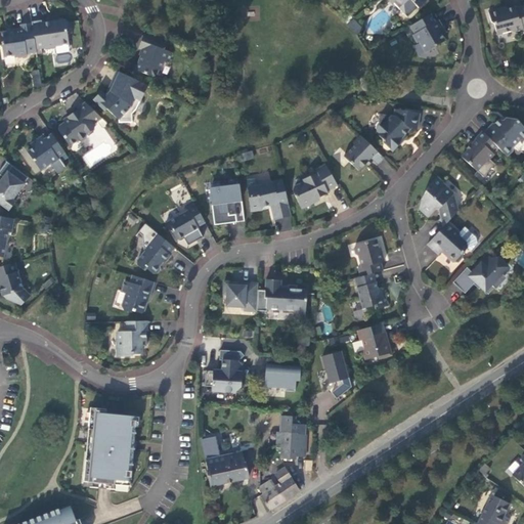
[(427,0),(391,0),(394,3),(397,0),(402,4),(399,7),(407,17),(419,7),(419,8),(427,0)]
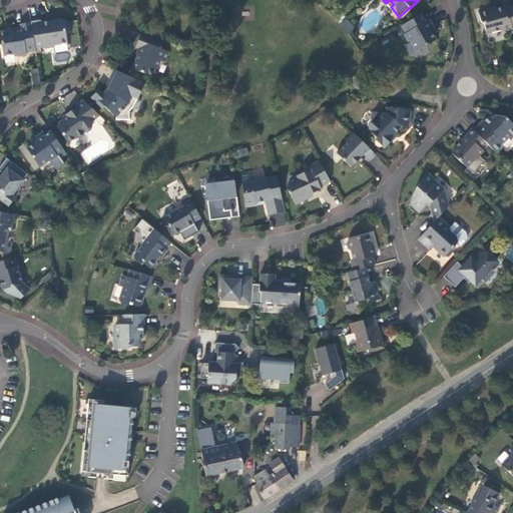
[(512,29),(512,28),(512,5),(505,8),(504,6),(490,11),(489,8),(478,11),(481,22),(484,23),(487,34),(501,30),(504,32),(512,29)]
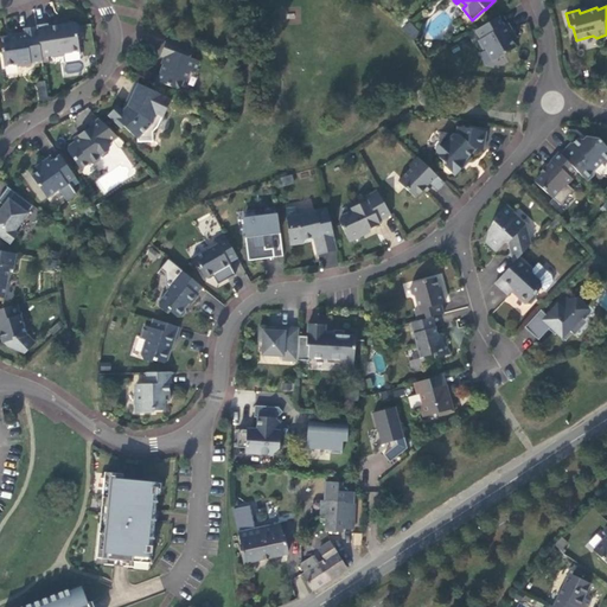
[(517,38),(508,23),(504,25),(499,17),(475,31),(481,39),(479,40),(484,50),(486,49),(493,61),(516,48),(512,40),(517,38)]
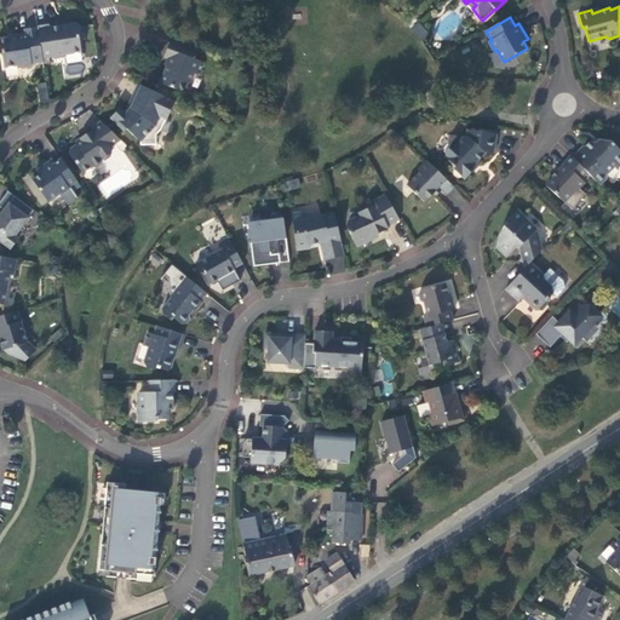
[(38,27),(38,28),(42,58),(53,56),(55,59),(65,57),(65,55),(81,52),(80,38),(82,36),(81,26),(78,23),(67,24),(67,28),(63,28),(62,26),(50,27),(50,24),(38,27)]
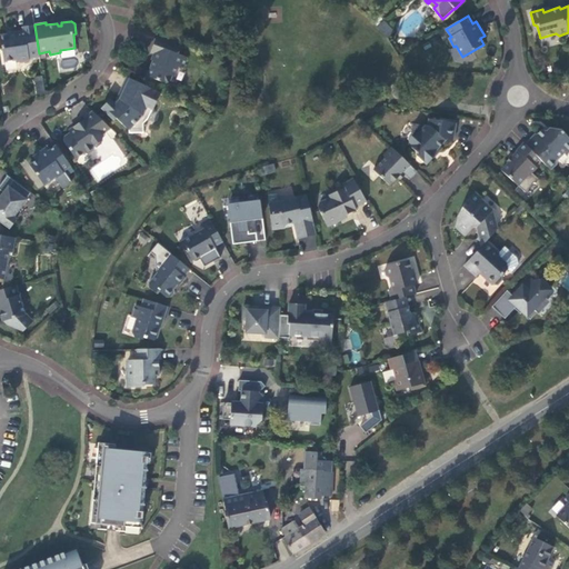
[(378,28),(386,37),(392,30),(385,22),(378,28)]
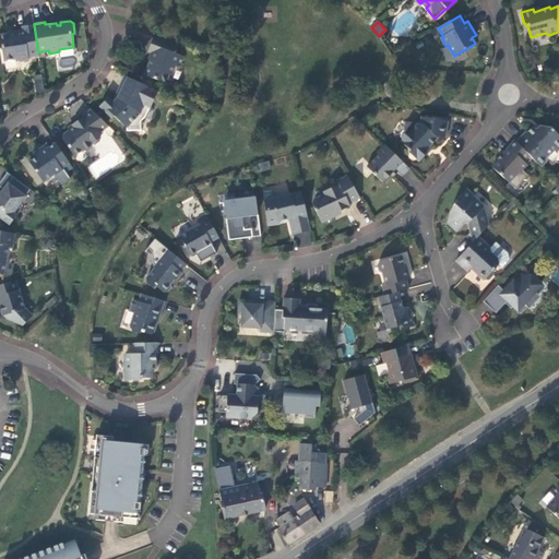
[(38,52),(34,25),(22,26),(23,31),(13,32),(13,35),(10,36),(8,35),(0,35),(0,48),(2,51),(4,61),(16,59),(20,61),(28,60),(28,57),(39,56),(38,52)]
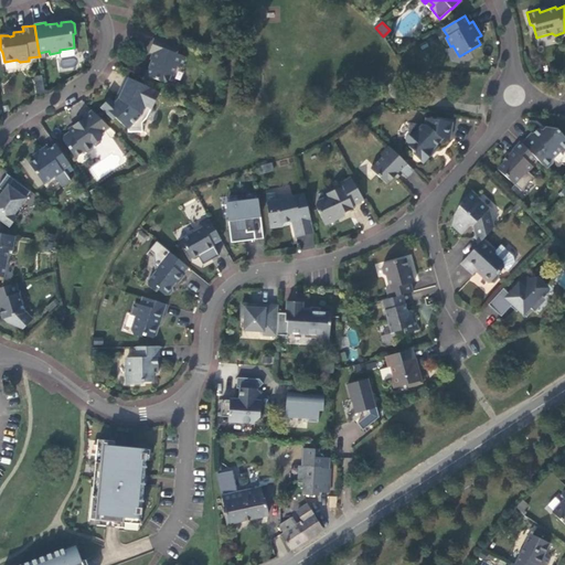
[(187,57),(178,53),(181,45),(156,36),(150,52),(156,54),(153,61),(147,76),(166,83),(169,81),(171,75),(173,75),(178,66),(182,68),(187,57)]
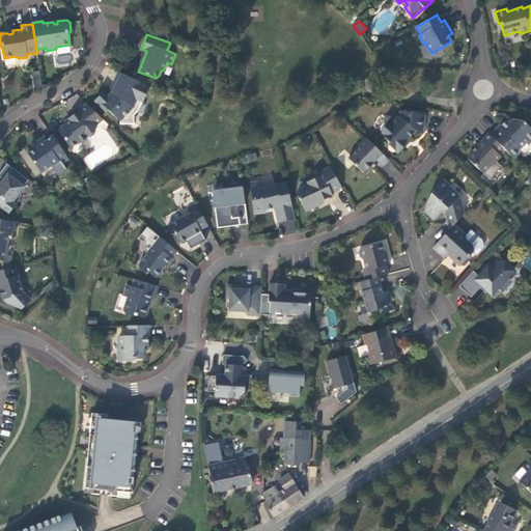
[(59,65),(72,62),(70,54),(56,57),(59,65)]
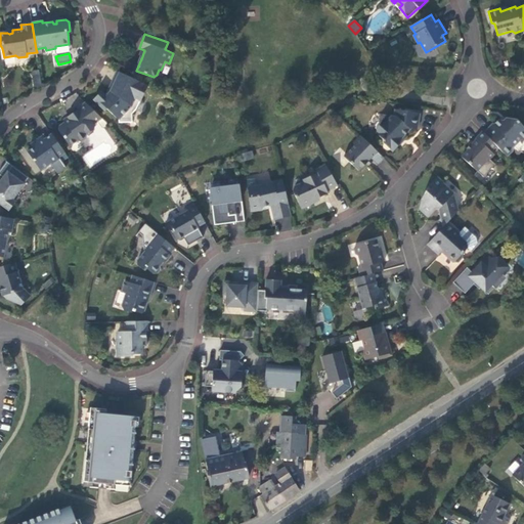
[(132,123),(132,114),(129,110),(132,106),(135,99),(140,101),(141,101),(145,93),(141,91),(144,84),(117,71),(113,80),(114,83),(110,91),(105,95),(101,91),(93,99),(105,111),(107,108),(119,120),(119,123),(132,123)]
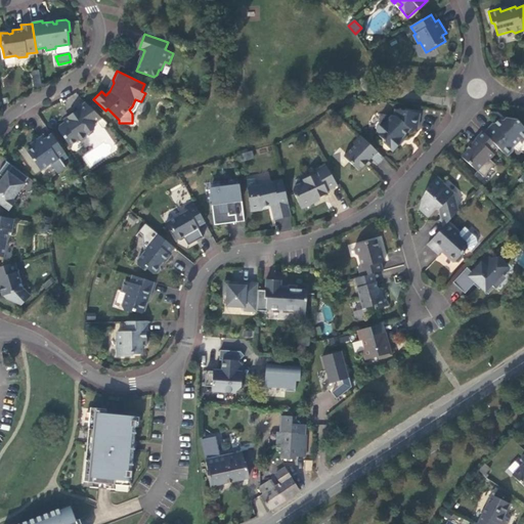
[(35,87),(42,86),(40,74),(33,75),(35,87)]
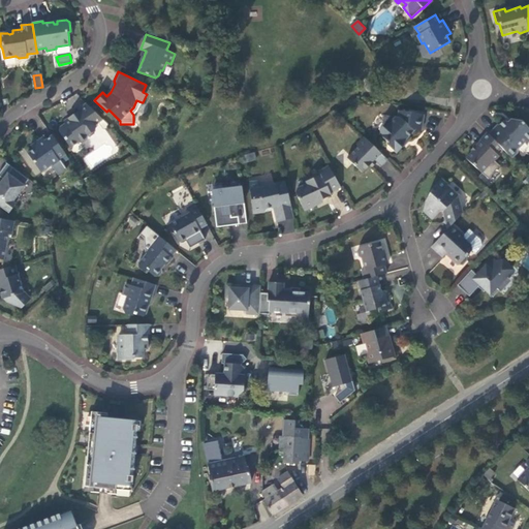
[(137,111),(142,102),(136,100),(133,107),(130,111),(133,115),(137,111)]
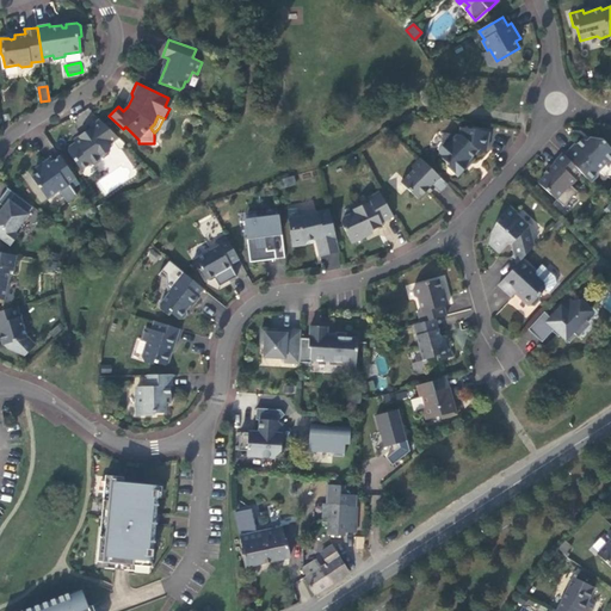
[(110,150),(111,147),(109,144),(119,139),(99,119),(90,125),(91,128),(78,137),(80,139),(68,147),(68,152),(81,171),(91,165),(94,166),(100,161),(102,156),(110,150)]
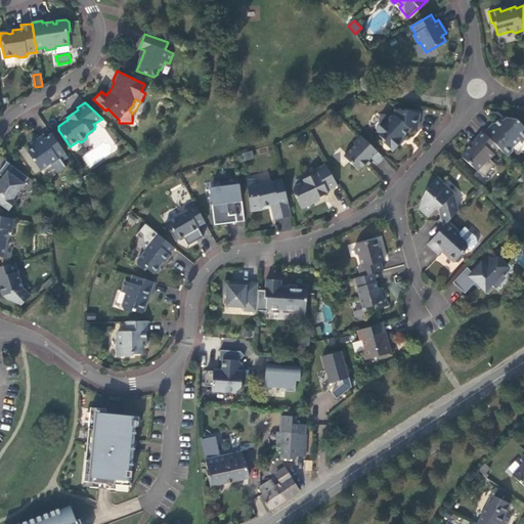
[(394,116),(392,116),(385,123),(382,122),(376,128),(377,131),(377,132),(383,138),(383,142),(393,151),(400,144),(399,142),(410,129),(418,130),(420,114),(395,110),(394,116)]
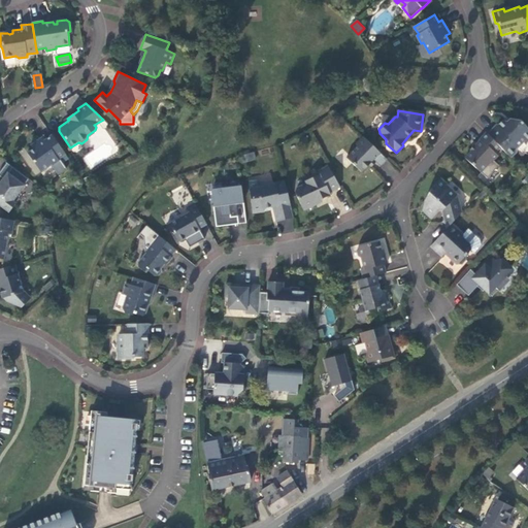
[(488,133),(500,146),(510,158),(517,152),(517,147),(524,141),(527,141),(527,140),(527,127),(521,120),(510,118),(507,121),(503,121),(498,125),(498,124),(488,133)]
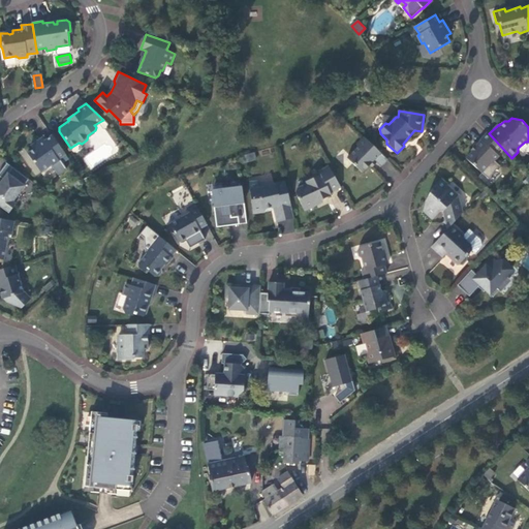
[(496,153),(501,147),(489,133),(487,132),(480,139),(481,141),(476,146),(477,147),(466,158),(489,179),(500,166),(495,161),(499,156),(496,153)]
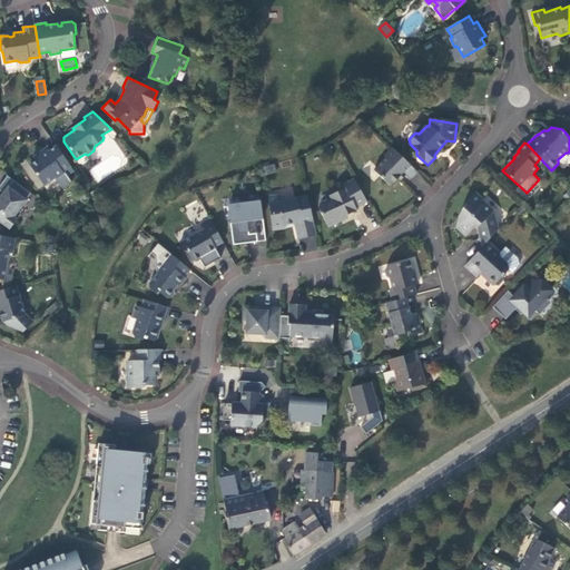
[(57,179),(65,174),(64,172),(71,166),(57,146),(49,151),(46,148),(32,157),(36,161),(30,165),(45,186),(56,178),(57,179)]
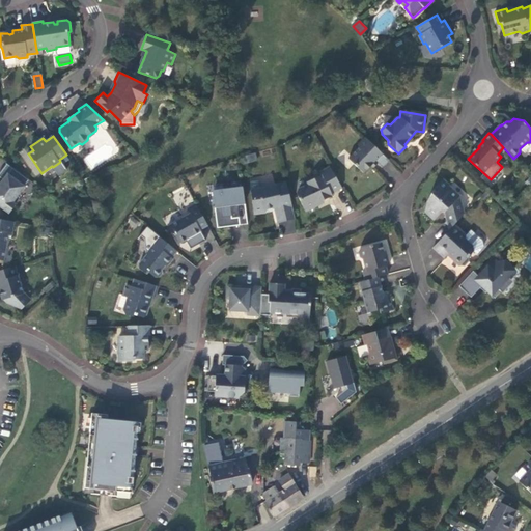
[(390,161),(365,137),(358,145),(360,147),(348,159),(364,173),(375,162),(383,168),(390,161)]
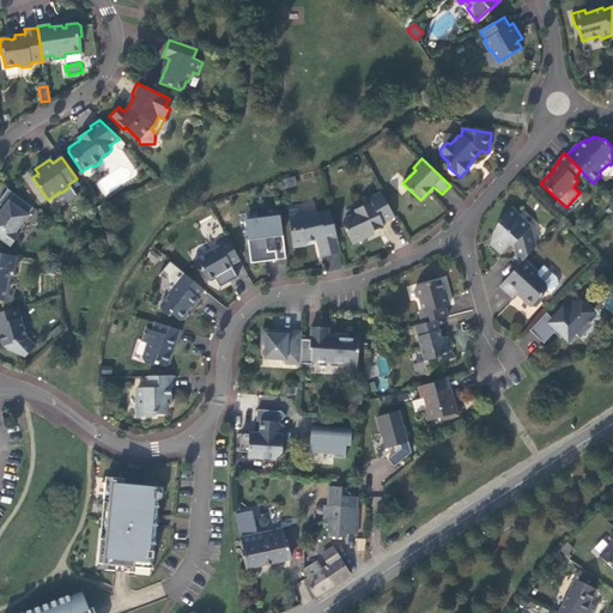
[(14,234),(29,216),(28,214),(34,207),(8,189),(0,200),(0,204),(4,207),(0,212),(0,237),(11,246),(18,236),(14,234)]
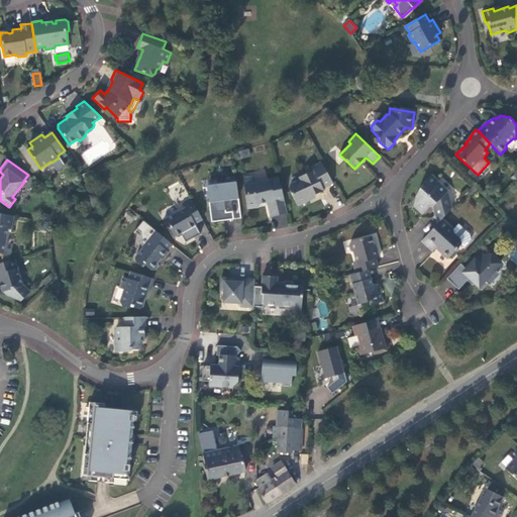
[(321,163),(312,167),(314,171),(299,177),(300,180),(291,184),(289,188),(297,205),(310,200),(308,198),(324,191),(323,189),(333,183),(321,163)]
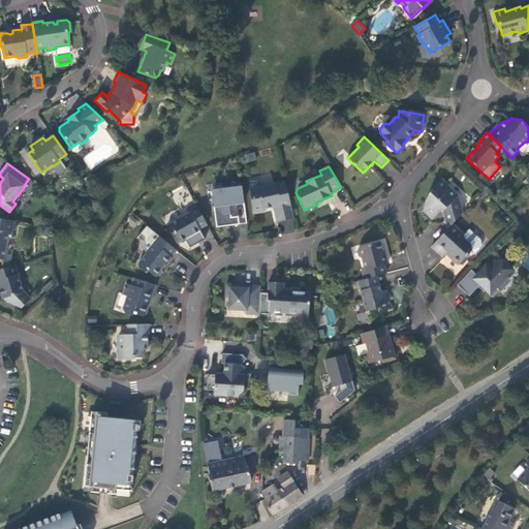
[(443,222),(449,227),(452,224),(463,213),(458,194),(450,188),(449,189),(447,187),(447,184),(441,178),(432,189),(426,200),(430,204),(424,211),(433,219),(439,211),(443,211),(448,216),(443,222)]
